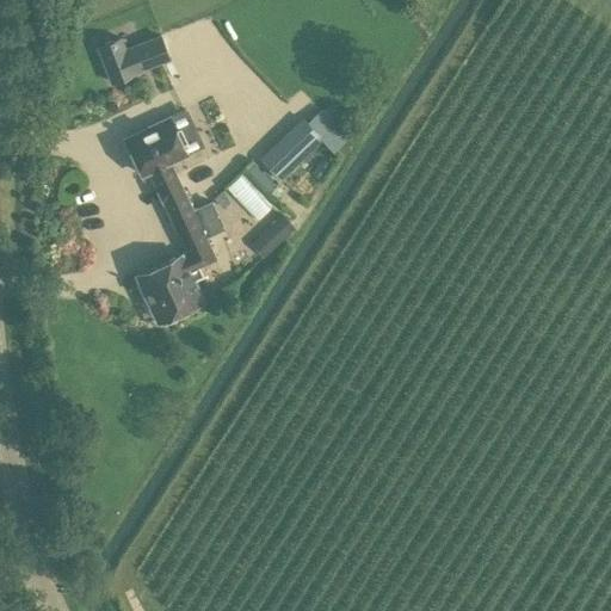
[(158,34),(124,47),(121,36),(100,43),(115,80),(129,75),(129,73),(167,59),(158,34)]
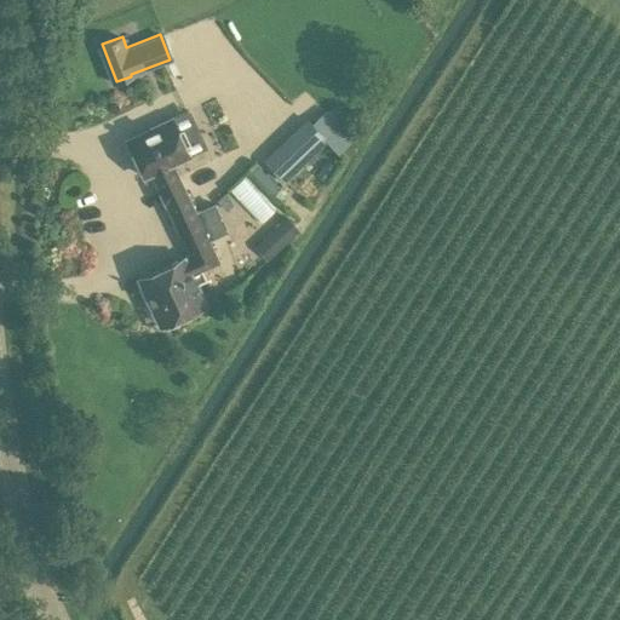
[(151,173),(160,190),(182,181),(173,162),(206,147),(189,110),(170,119),(171,120),(128,139),(131,144),(128,149),(132,155),(136,156),(145,176),(151,173)]
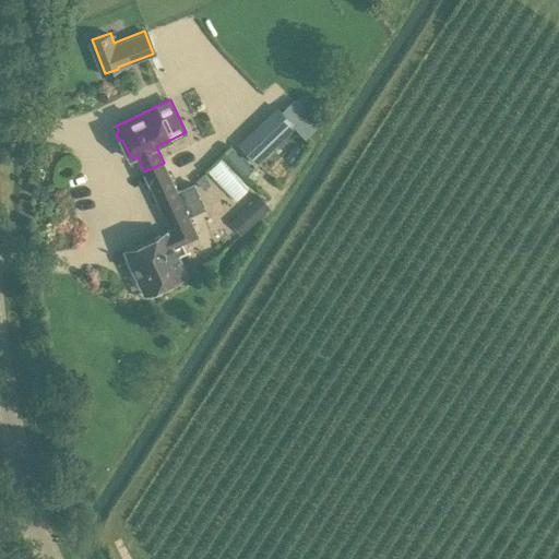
[(256,164),(295,128),(305,138),(318,126),(296,102),(283,115),(280,111),(240,149),(256,164)]
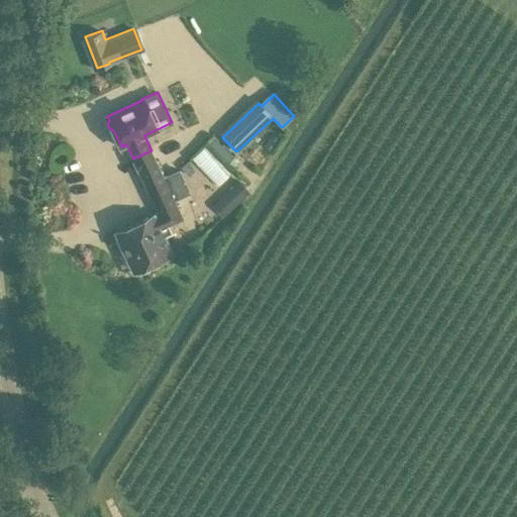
[(216,187),(232,171),(222,162),(230,153),(210,133),(187,159),(216,187)]
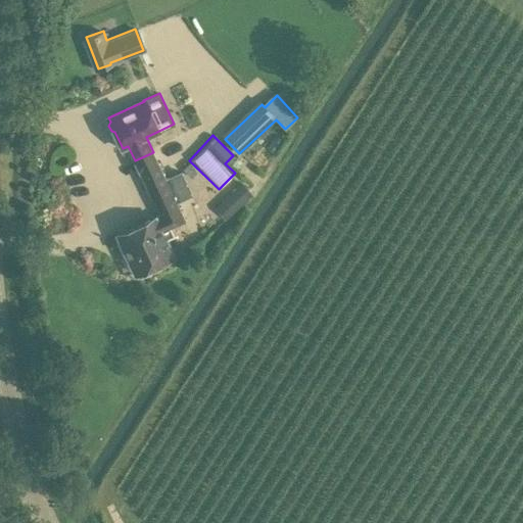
[(153,152),(135,160),(159,214),(155,216),(114,235),(133,274),(140,271),(144,273),(151,270),(153,265),(174,255),(163,236),(172,232),(170,228),(185,221),(176,201),(191,195),(181,171),(164,178),(153,152)]
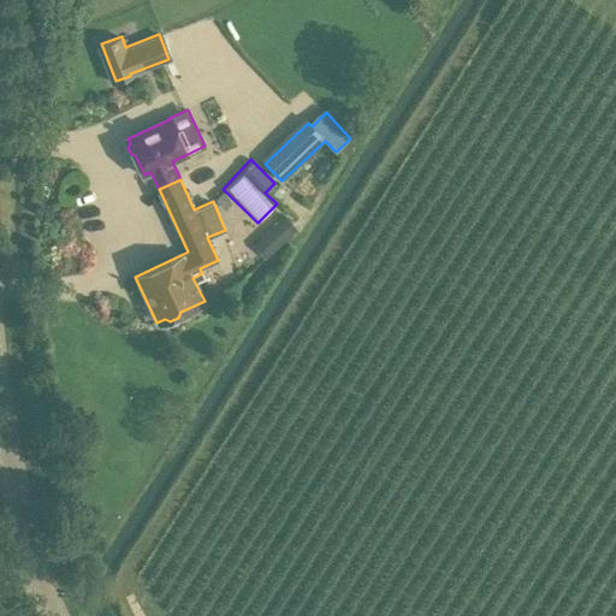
[(296,229),(284,215),(252,246),(264,259),(296,229)]
